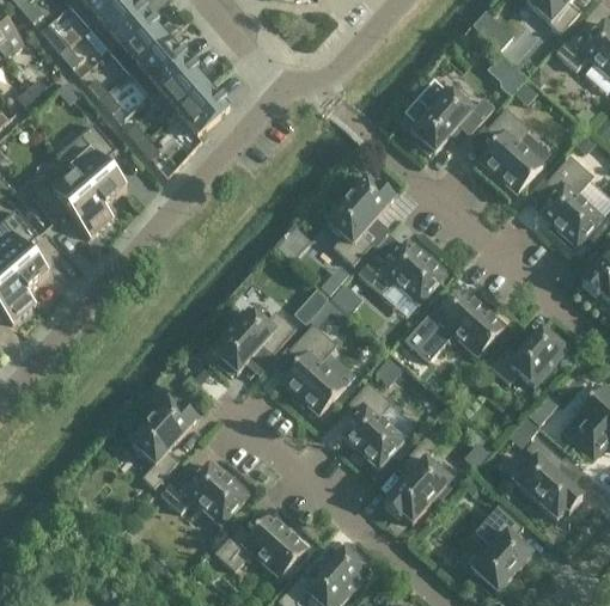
[(43,14),(31,0),(23,8),(35,22),(43,14)]
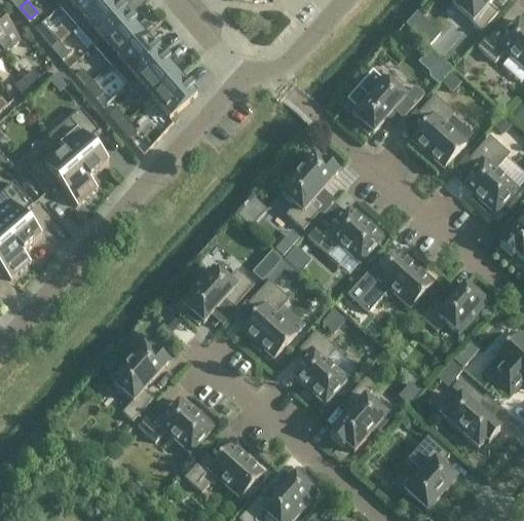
[(78,24),(106,0),(66,0),(62,4),(63,5),(69,0),(71,0),(85,16),(78,24)]
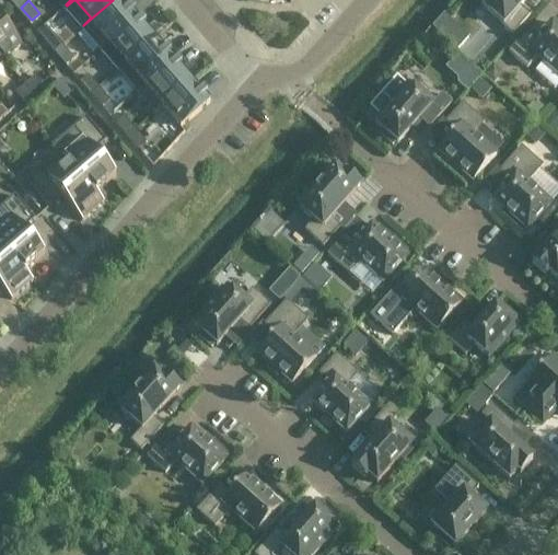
[(102,46),(139,14),(126,0),(113,0),(83,25),(102,46)]
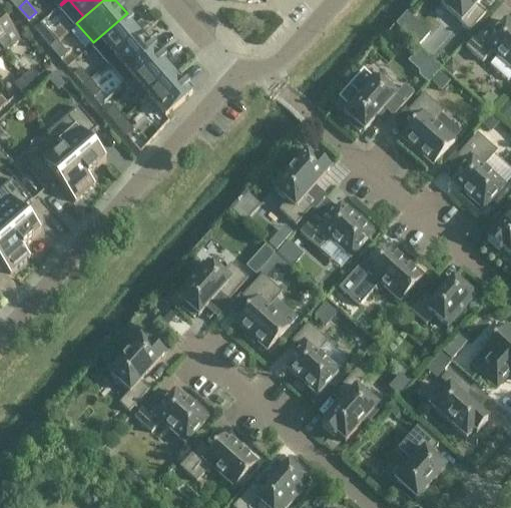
[(442,0),(462,18),(462,19),(471,28),(487,10),(478,2),(480,0),(442,0)]
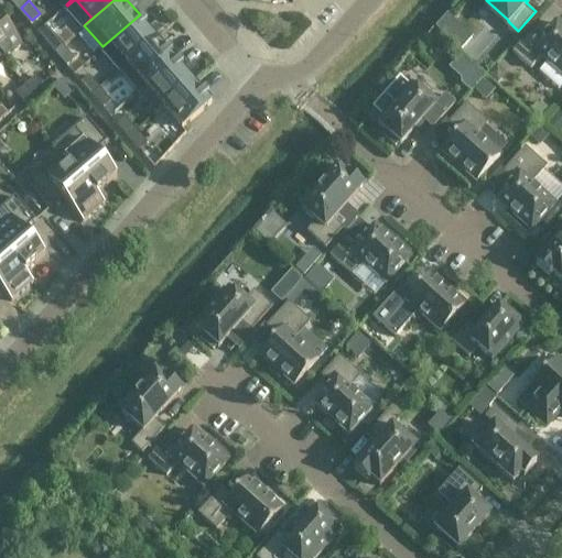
[(465,40),(475,30),(451,8),(441,18),(465,40)]
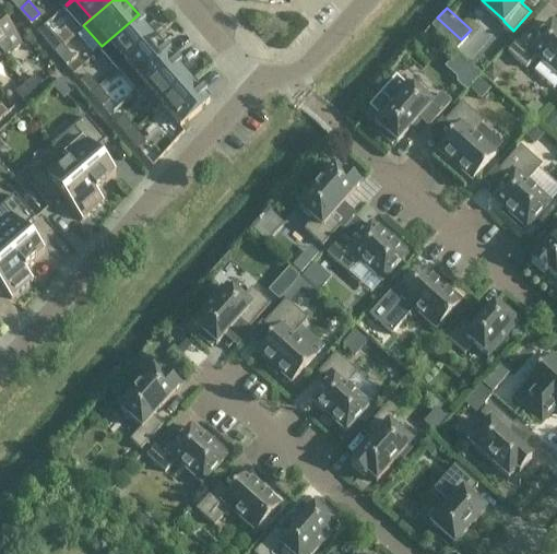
[(0,13),(0,49),(6,56),(23,40),(0,13)]
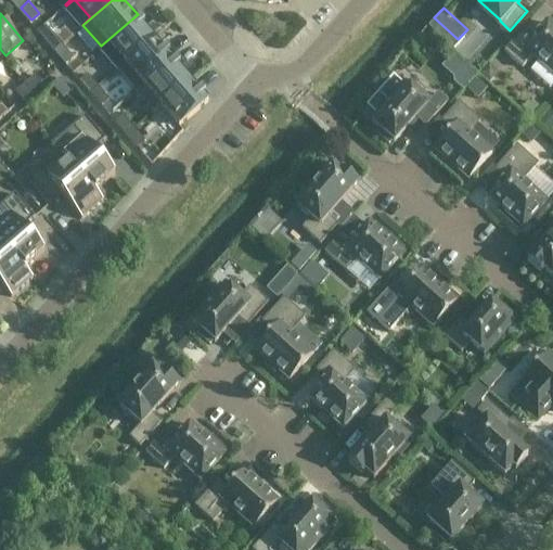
[(156,35),(138,14),(101,46),(118,66),(156,35)]
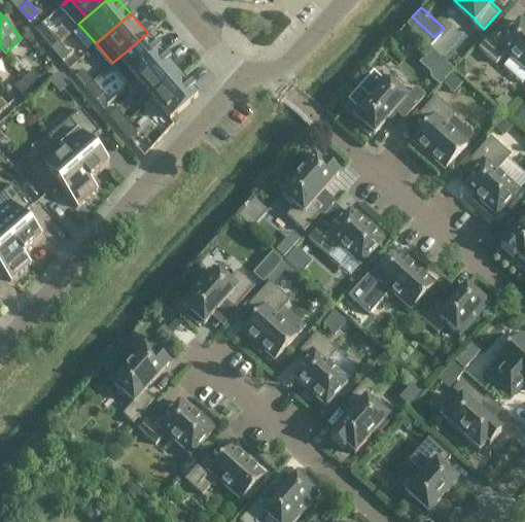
[(496,27),(481,45),(497,61),(508,49),(524,64),(524,20),(522,18),(505,35),(496,27)]
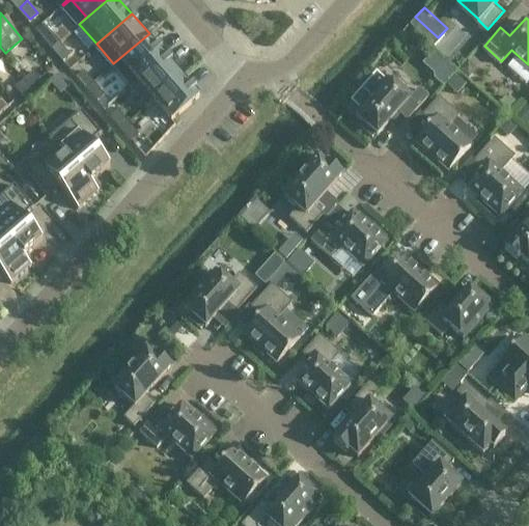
[(44,34),(54,47),(61,40),(51,28),(44,34)]
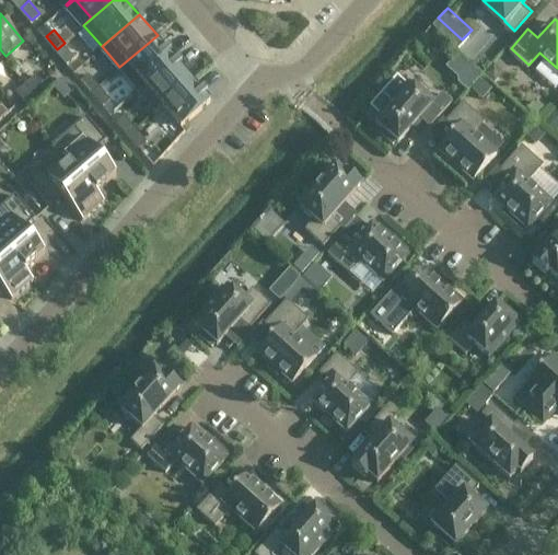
[(138,88),(175,56),(158,35),(119,67),(120,68),(128,61),(146,81),(137,88),(138,88)]
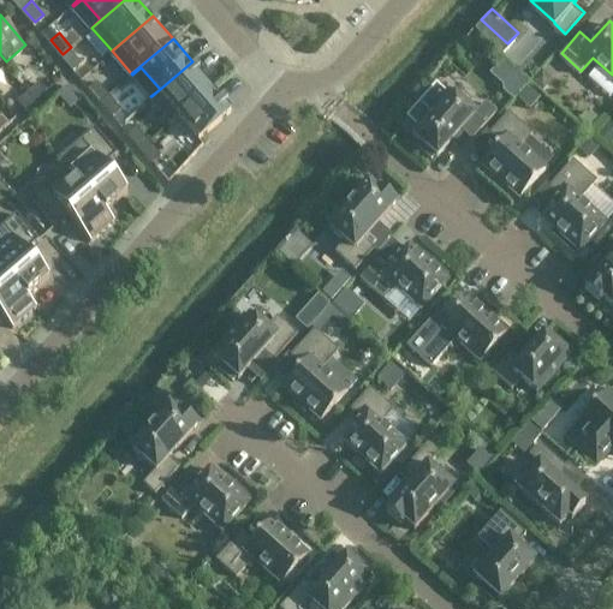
[(83,60),(71,47),(63,54),(75,67),(83,60)]
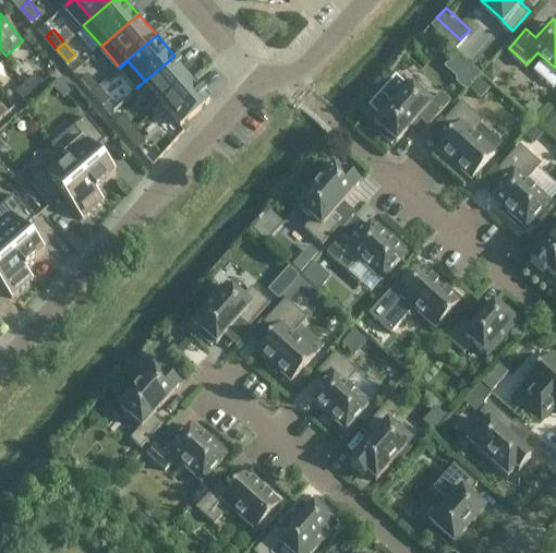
[(457,48),(446,64),(471,81),(482,64),(457,48)]
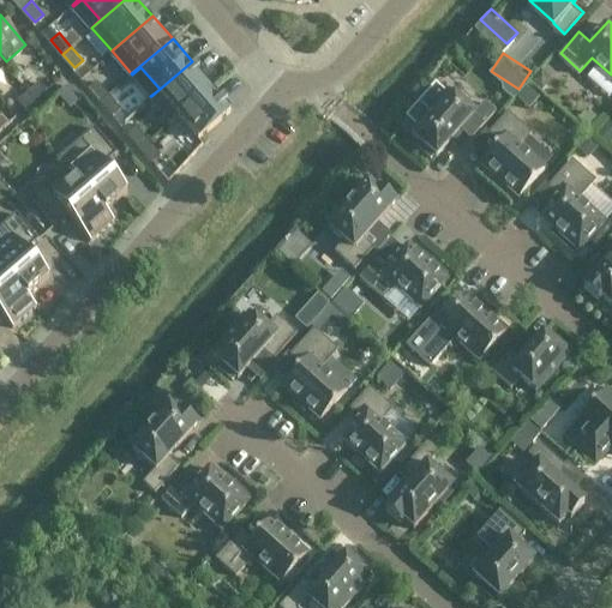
[(211,84),(192,61),(151,96),(171,119),(211,84)]
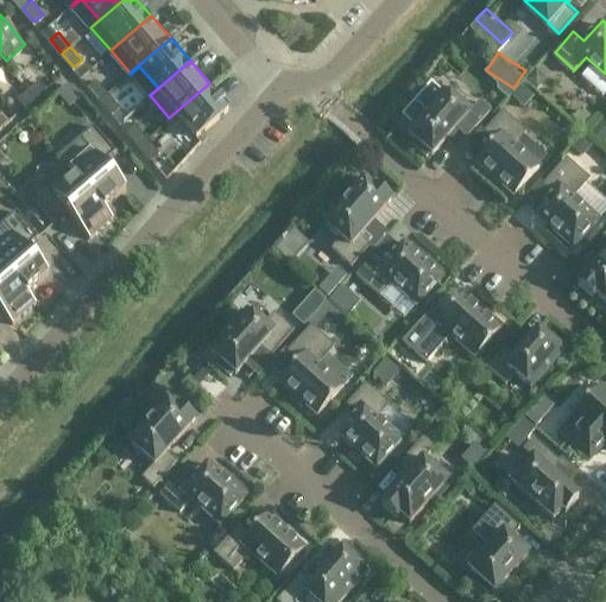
[(40,77),(29,87),(37,96),(48,87),(40,77)]
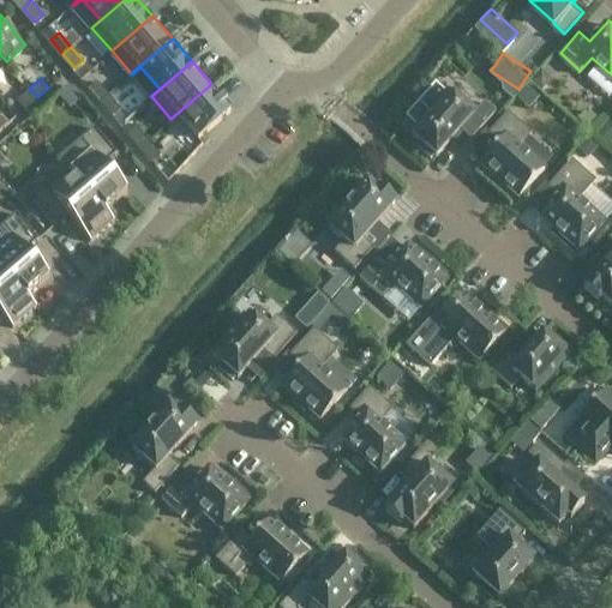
[(90,85),(102,100),(111,92),(99,78),(90,85)]
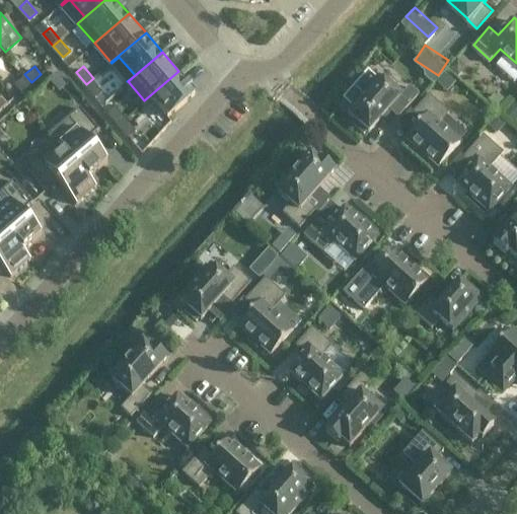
[(438,76),(449,84),(457,74),(447,66),(438,76)]
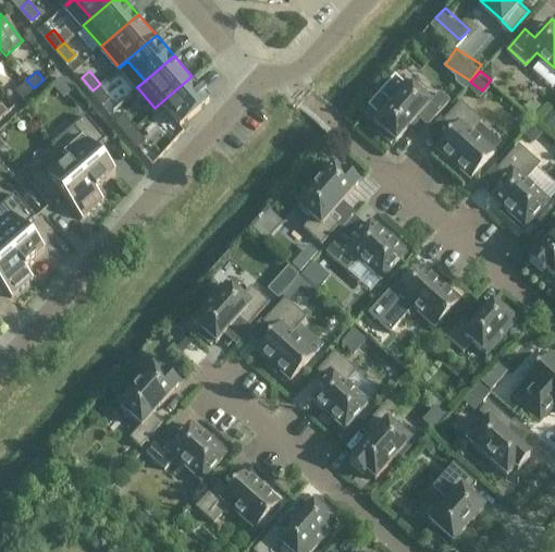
[(204,89),(192,76),(155,108),(156,109),(163,102),(182,123),(211,98),(207,93),(208,92),(205,87),(204,89)]
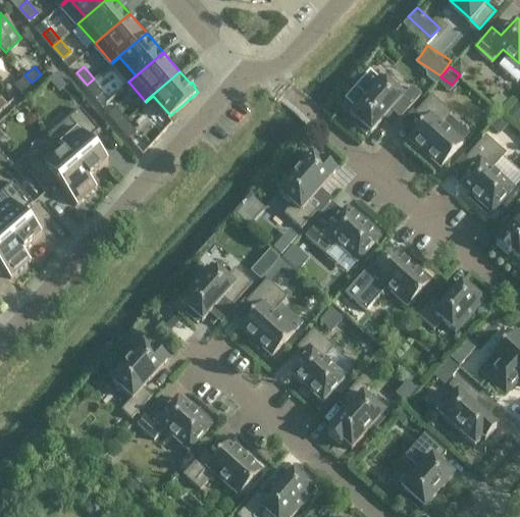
[(22,91),(32,83),(24,74),(15,83),(22,91)]
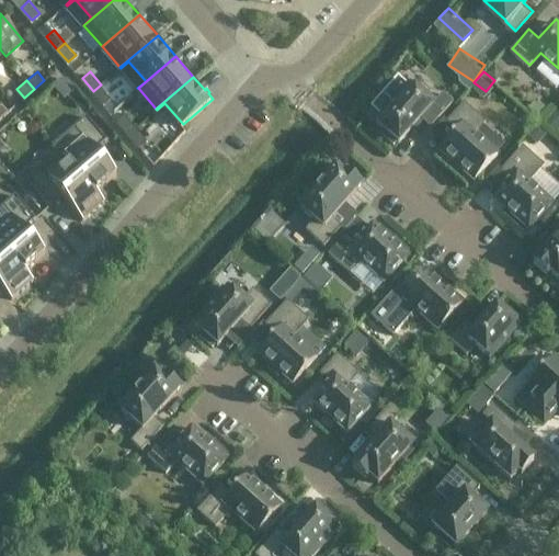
[(412,80),(409,83),(406,81),(394,94),(397,98),(378,118),(385,125),(381,128),(396,140),(398,137),(400,139),(428,110),(437,118),(455,99),(444,90),(435,100),(412,80)]
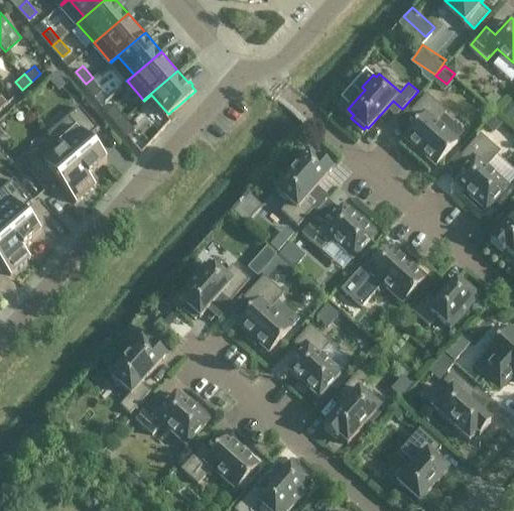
[(103,89),(93,78),(86,84),(96,95),(103,89)]
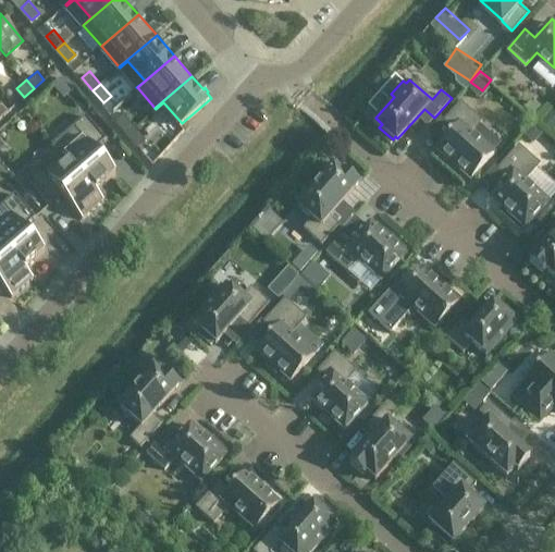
[(502,139),(481,121),(483,118),(461,98),(445,119),(455,126),(438,146),(472,176),(496,149),(494,148),(502,139)]
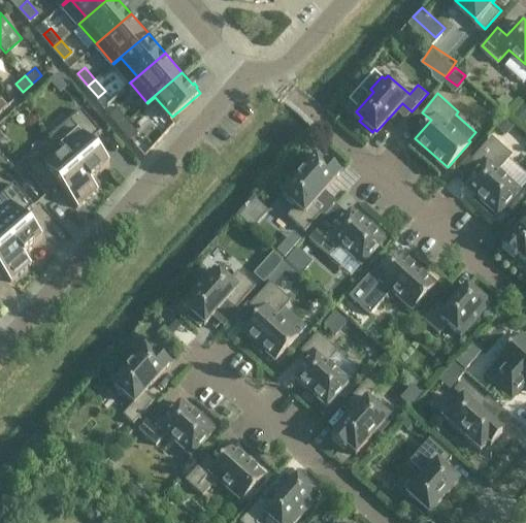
[(3,95),(0,97),(0,110),(9,103),(3,95)]
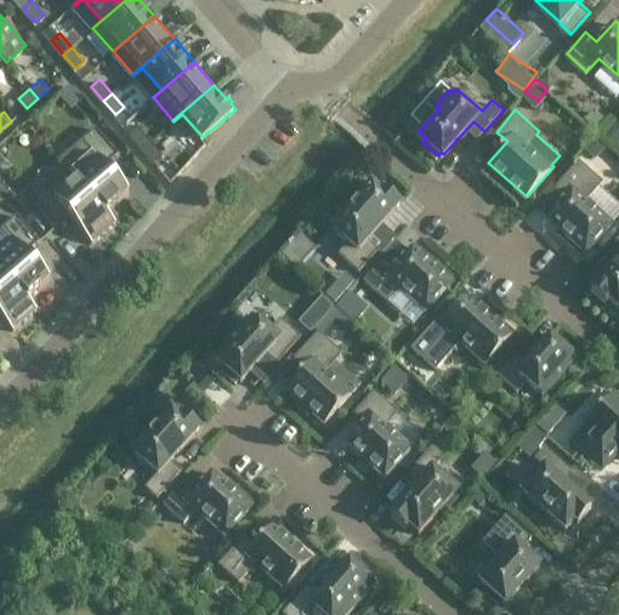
[(97,125),(84,137),(61,157),(71,168),(117,221),(118,220),(108,209),(131,191),(107,163),(120,152),(97,125)]
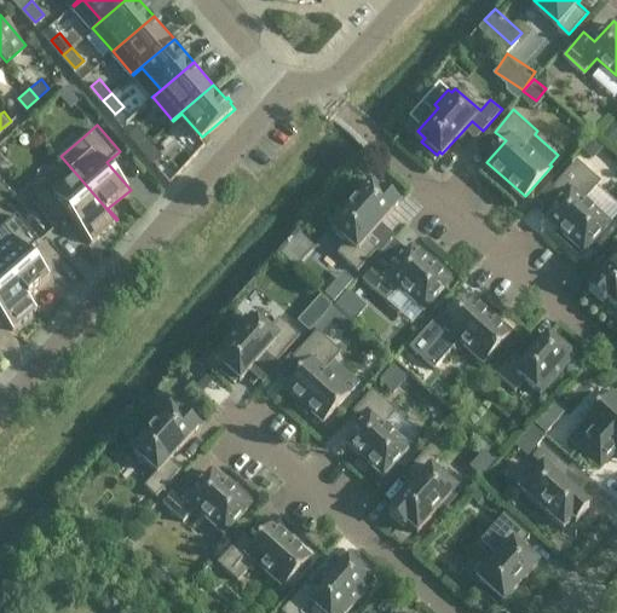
[(131,132),(143,146),(151,139),(139,125),(131,132)]
